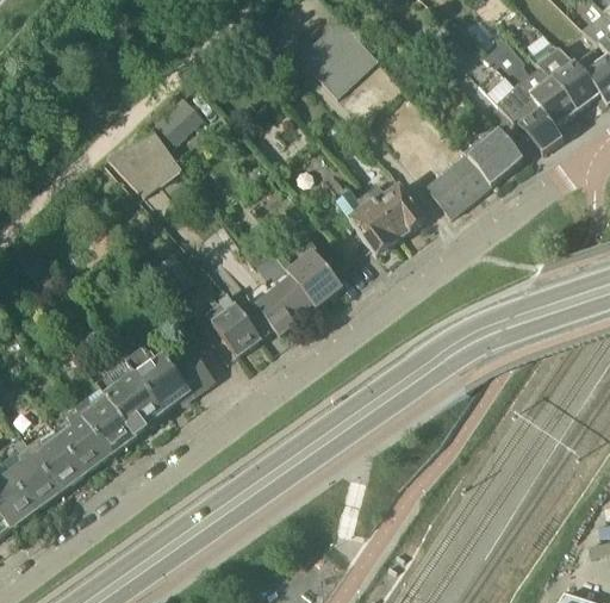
[(609,16),(608,14),(604,10),(582,32),(599,44),(609,57),(609,58),(609,16)]
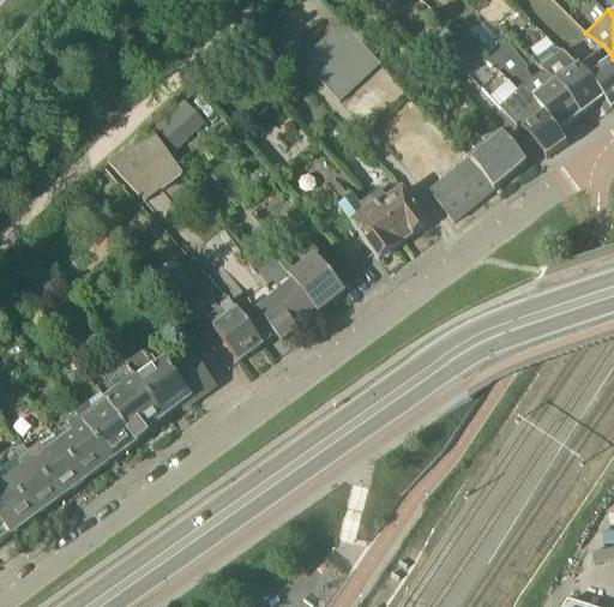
[(342,17),(302,54),(341,95),(380,58),(342,17)]
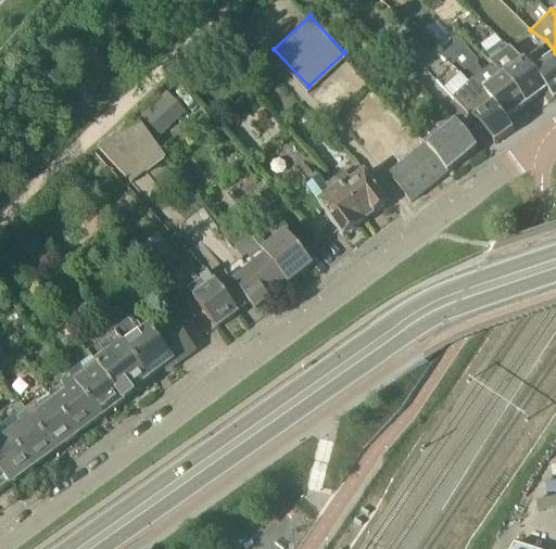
[(506,74),(493,61),(483,68),(477,59),(479,56),(460,35),(441,52),(452,61),(450,62),(496,103),(506,116),(527,100),(507,74),(506,74)]
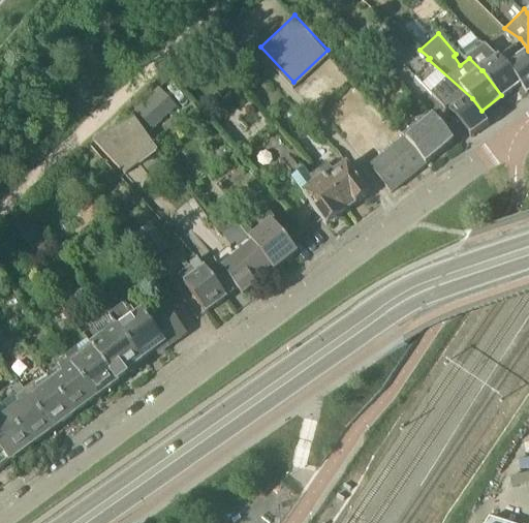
[(499,53),(498,54),(479,35),(460,50),(469,58),(481,70),(483,70),(501,95),(521,81),(499,53)]
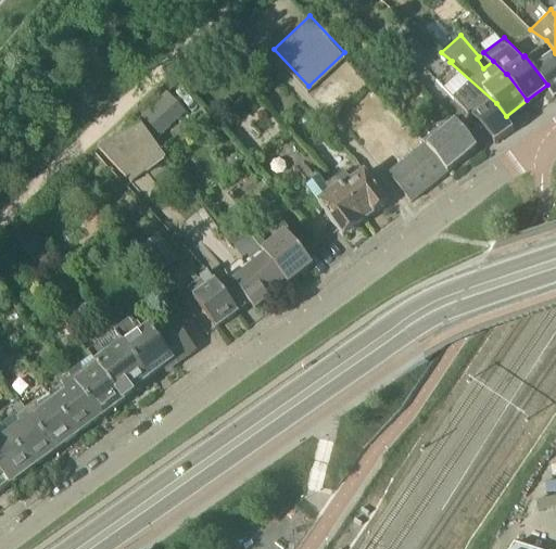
[(555,53),(555,52),(551,55),(542,42),(525,55),(547,85),(555,94),(555,93),(555,53)]
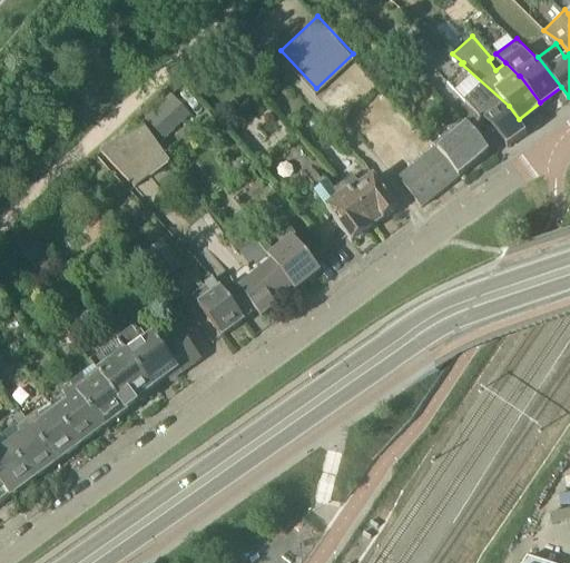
[(527,129),(519,119),(509,106),(461,63),(449,78),(485,118),(507,140),(508,142),(527,129)]
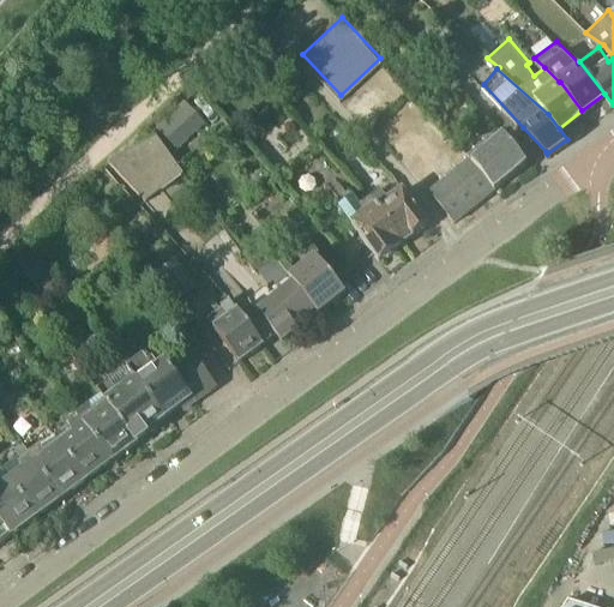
[(205,118),(186,97),(185,96),(156,124),(157,125),(178,145),(205,118)]
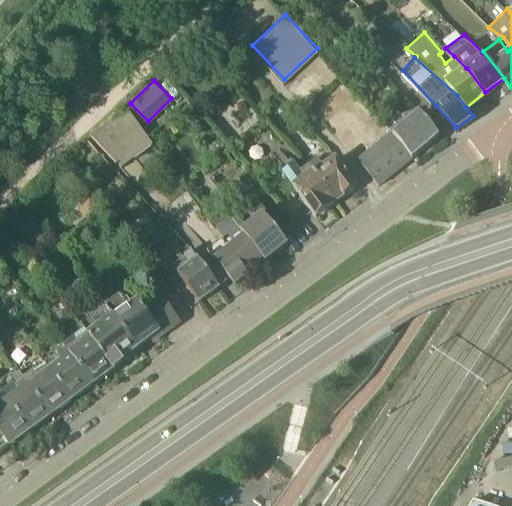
[(94,108),(95,108),(99,103),(94,97),(88,103),(94,108)]
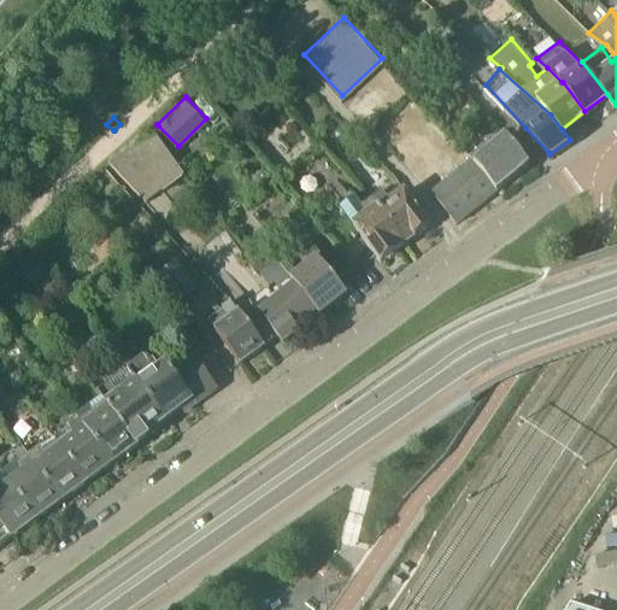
[(186,170),(171,151),(157,132),(110,159),(127,177),(147,199),(186,170)]
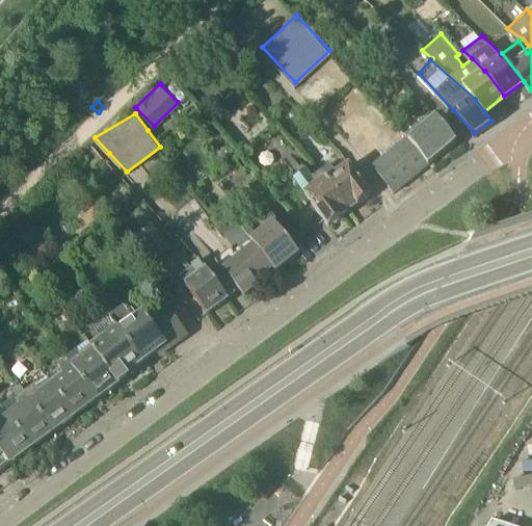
[(405,131),(407,134),(429,160),(456,137),(436,113),(431,119),(428,114),(418,115),(421,119),(405,131)]
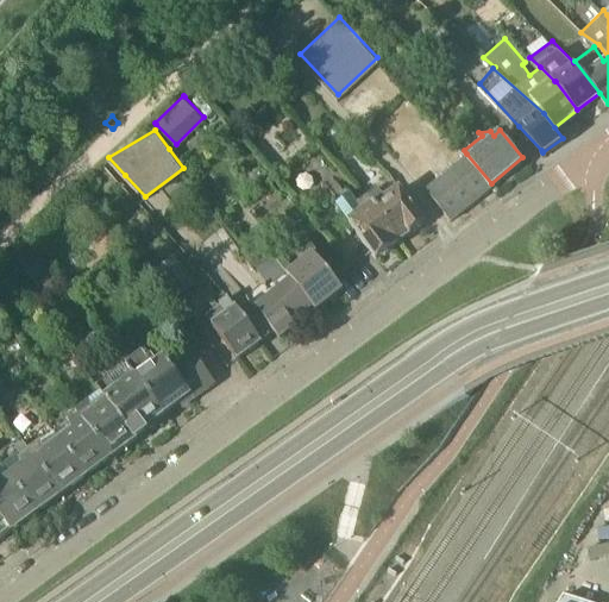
[(491,183),(466,154),(426,187),(451,217),(491,183)]
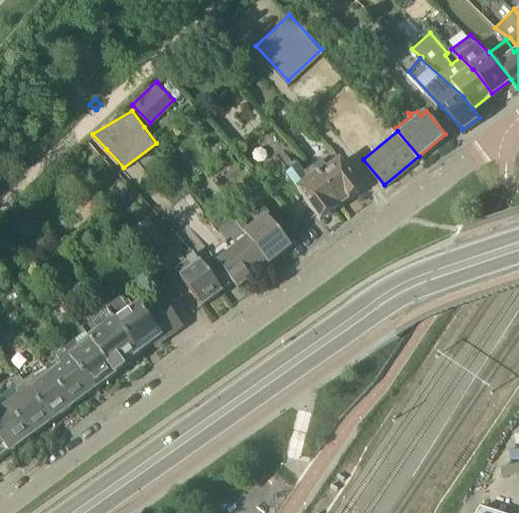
[(313,163),(343,201),(351,195),(357,192),(360,188),(363,186),(342,156),(328,166),(322,157),(313,163)]
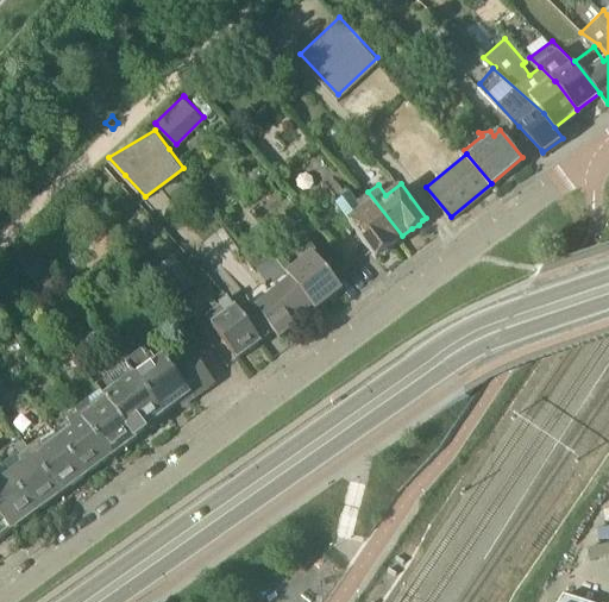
[(368,192),(358,199),(350,188),(336,199),(376,255),(380,252),(387,250),(390,244),(402,236),(368,192)]
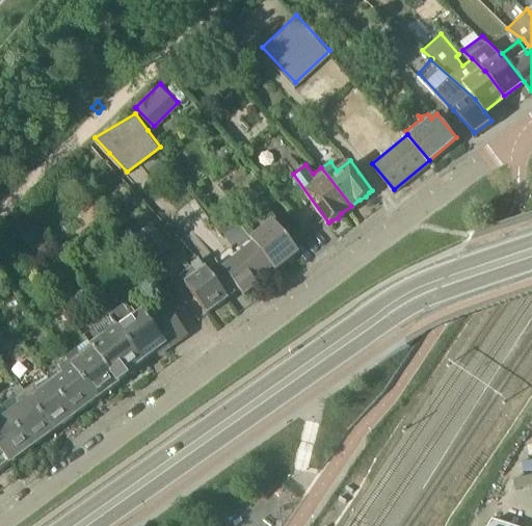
[(239,218),(225,201),(210,213),(224,231),(239,218)]
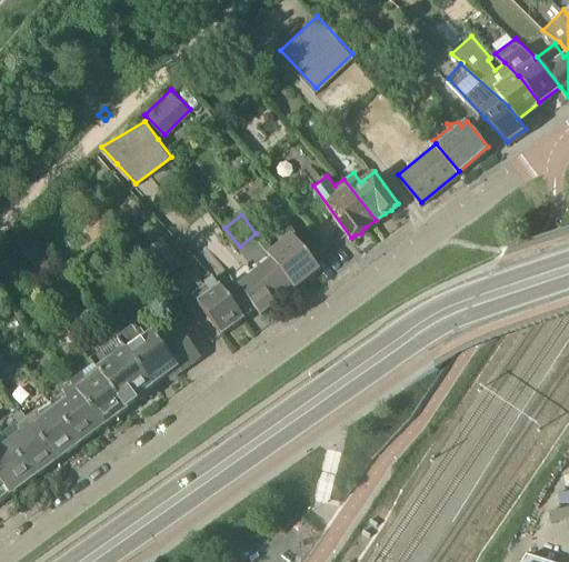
[(282,272),(295,285),(320,266),(293,232),(269,252),(272,257),(271,258),(282,272)]
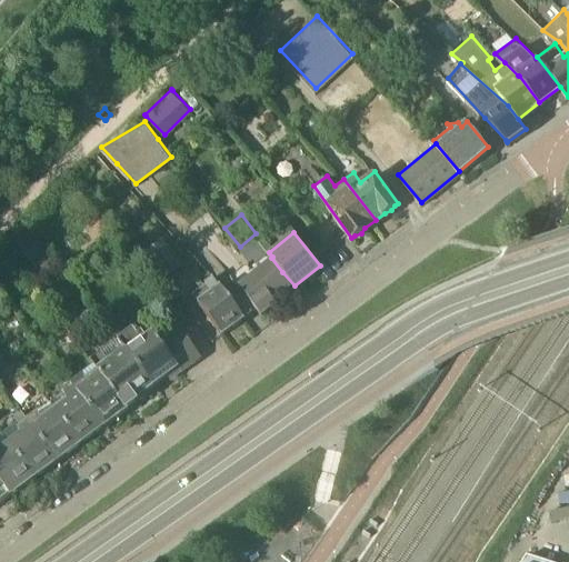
[(166,273),(182,262),(165,237),(148,248),(166,273)]
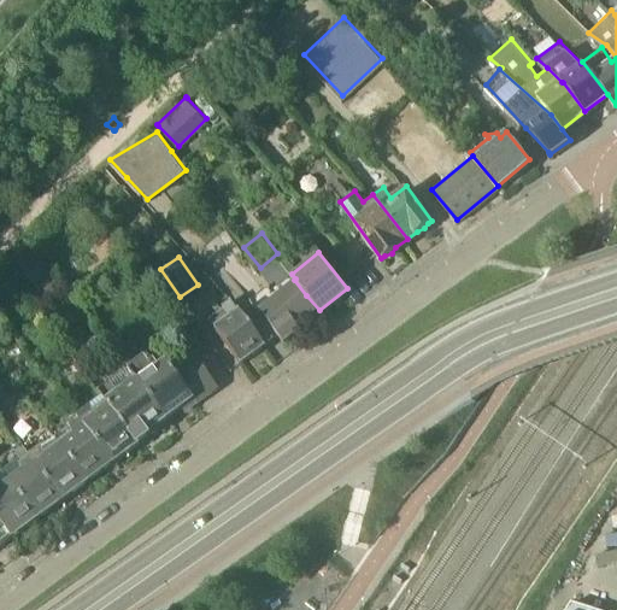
[(283,339),(319,310),(306,295),(294,280),(258,306),(262,312),(250,321),(265,342),(278,332),(283,339)]
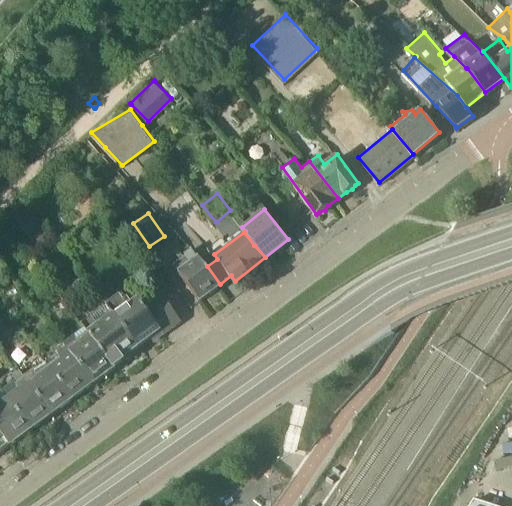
[(220,284),(207,266),(192,246),(172,261),(200,298),(220,284)]
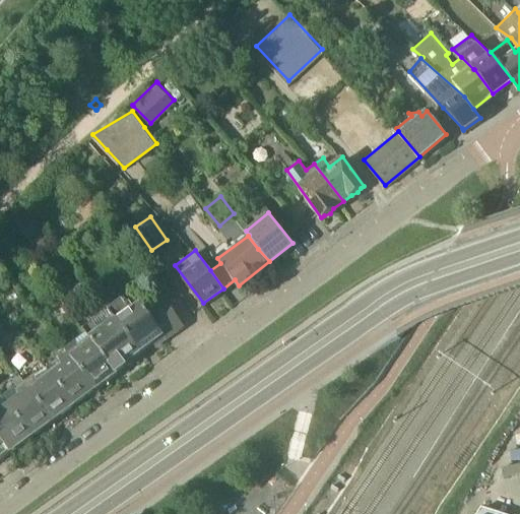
[(183,322),(165,298),(146,311),(138,299),(133,303),(129,298),(123,302),(121,298),(109,307),(141,349),(153,340),(154,342),(166,335),(183,322)]
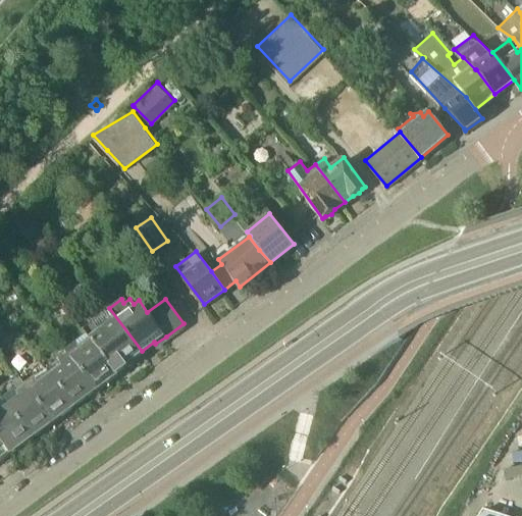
[(85,326),(88,330),(117,371),(118,370),(117,369),(124,363),(125,362),(128,363),(135,359),(135,356),(142,351),(109,308),(85,326)]
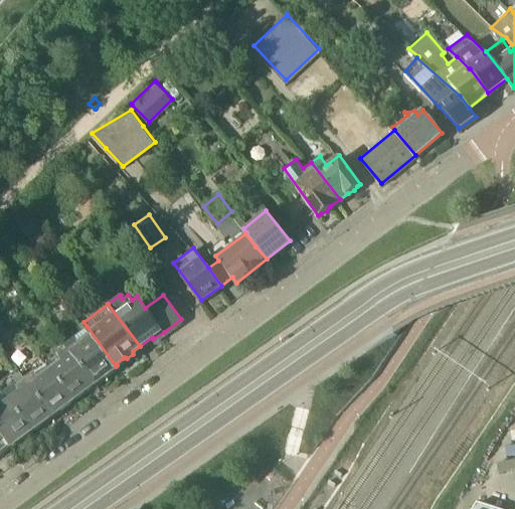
[(95,382),(116,366),(87,326),(65,342),(69,347),(95,382)]
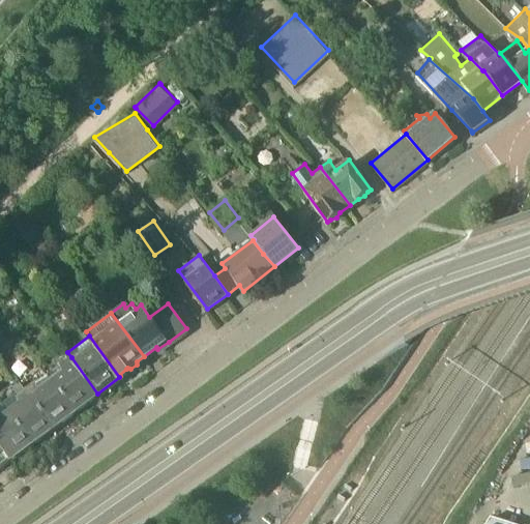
[(97,394),(71,357),(61,365),(59,362),(47,372),(76,409),(97,394)]
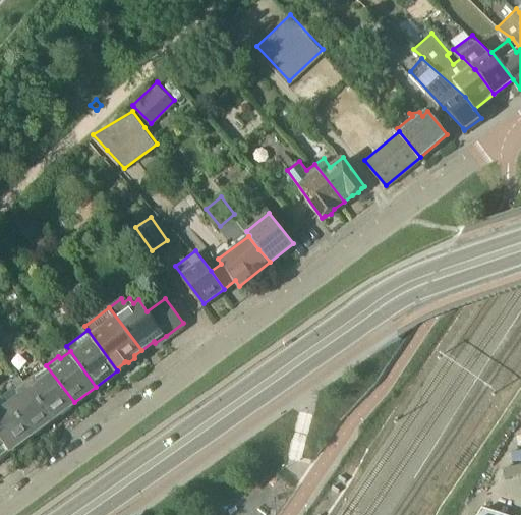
[(74,403),(74,402),(46,365),(33,376),(35,379),(26,384),(53,418),(74,403)]
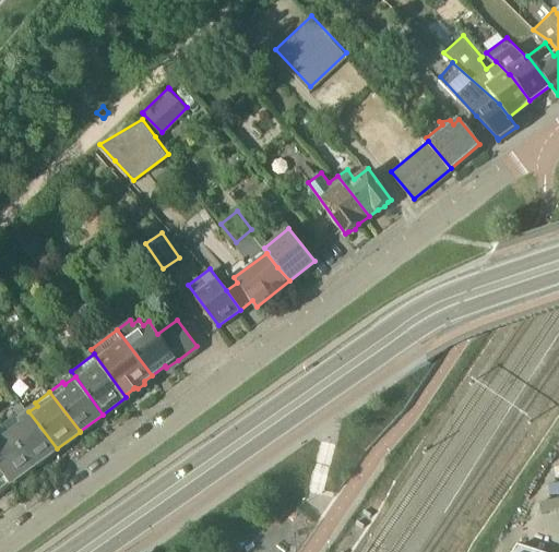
[(57,448),(28,411),(22,403),(14,408),(18,412),(2,423),(3,426),(34,466),(57,448)]
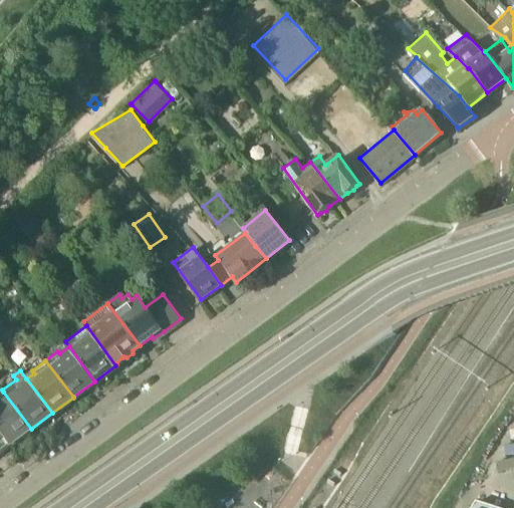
[(0,432),(10,445),(31,429),(3,392),(0,394),(0,432)]
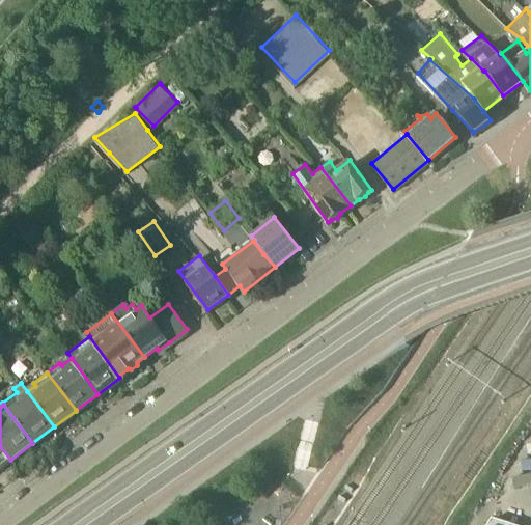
[(0,466),(10,460),(0,446),(0,466)]
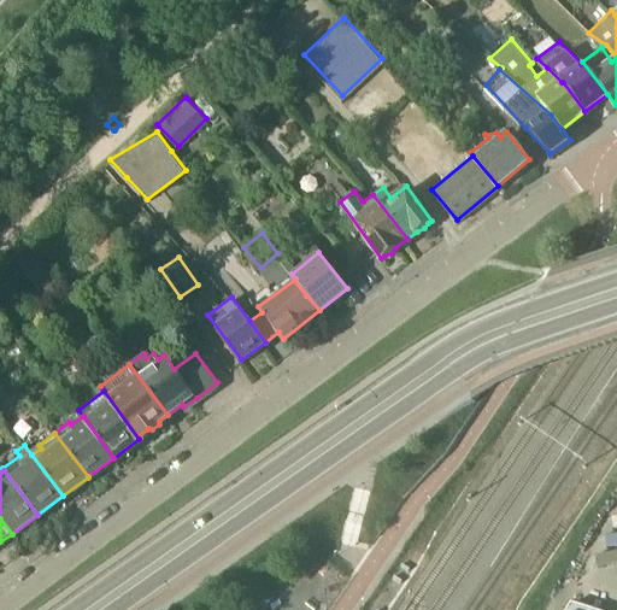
[(609,609),(571,598),(563,609),(609,609)]
